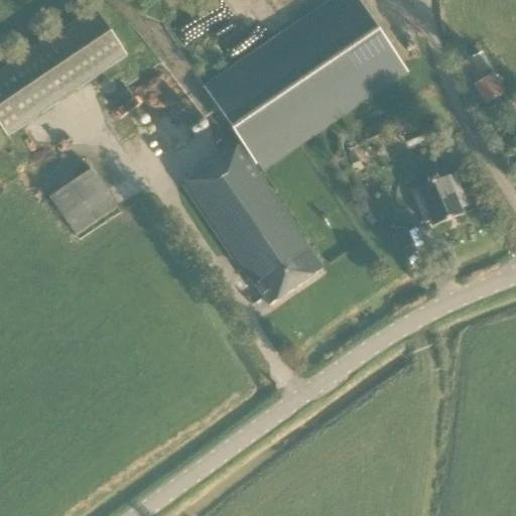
[(244,142),(182,184),(242,271),(245,269),(270,306),(324,270),(258,174),(407,74),(357,0),(331,0),(205,86),(244,142)]
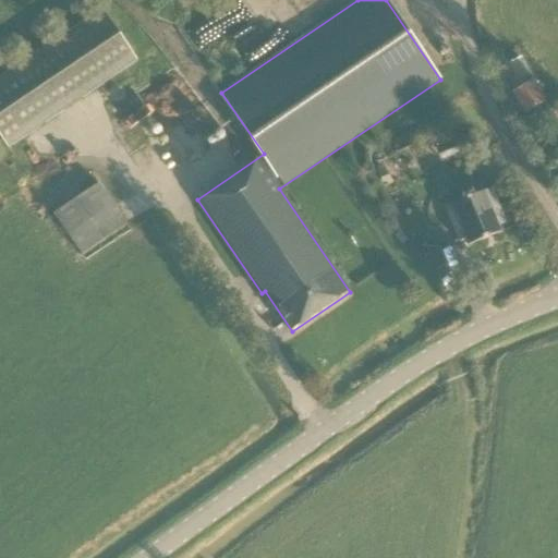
[(0,76),(0,135),(8,146),(137,60),(102,8),(0,76)]
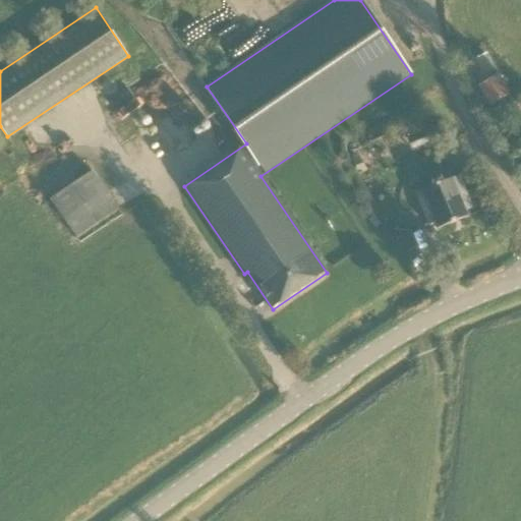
[(461,67),(472,89),(478,85),(489,105),(509,95),(499,75),(498,75),(485,54),(461,67)]
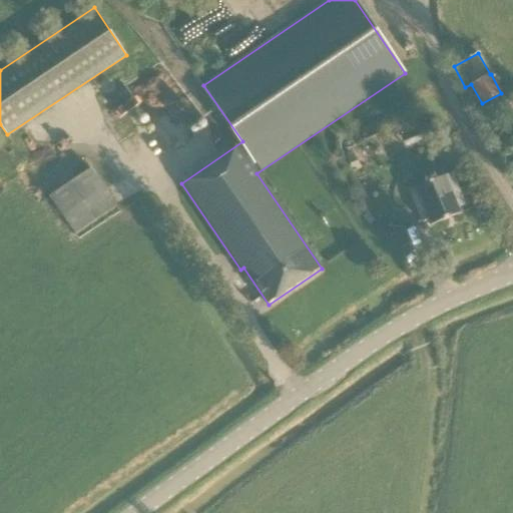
[(396,139),(403,155),(432,142),(426,126),(396,139)]
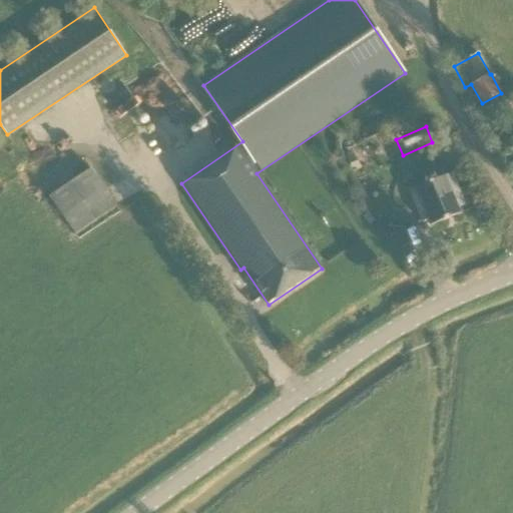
[(465,205),(447,161),(405,178),(423,223),(430,220),(432,226),(462,214),(459,207),(465,205)]
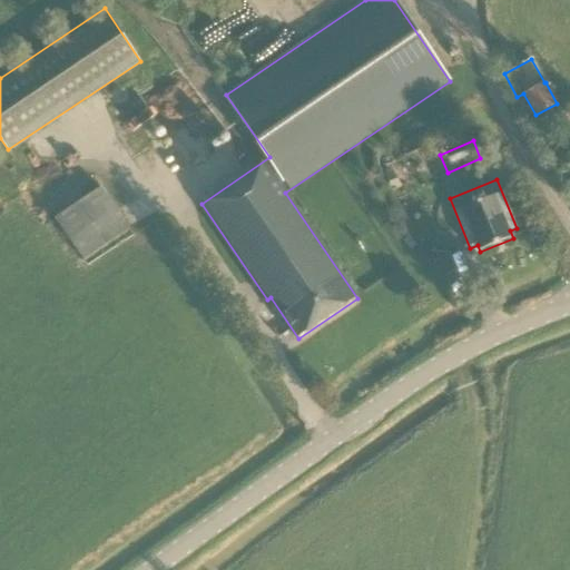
[(55,217),(84,259),(129,228),(101,186),(55,217)]
